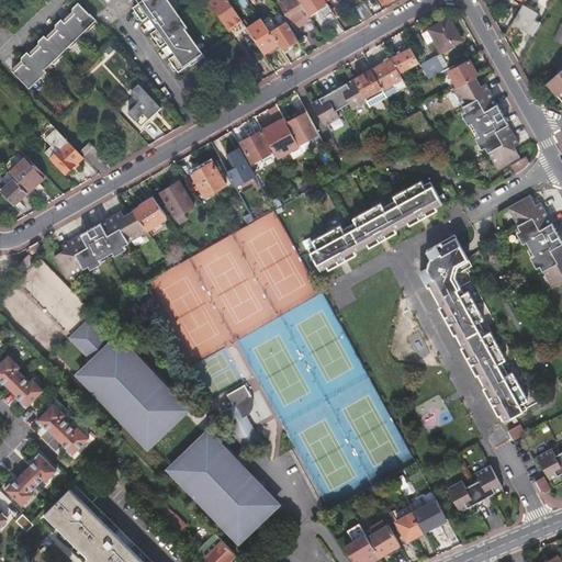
[(168,60),(178,74),(191,65),(190,64),(202,55),(186,31),(189,29),(180,14),(177,18),(168,4),(171,2),(169,0),(136,0),(138,2),(139,4),(134,9),(143,22),(148,18),(153,15),(160,27),(157,31),(152,34),(160,47),(166,44),(170,41),(178,53),(175,56),(168,60)]
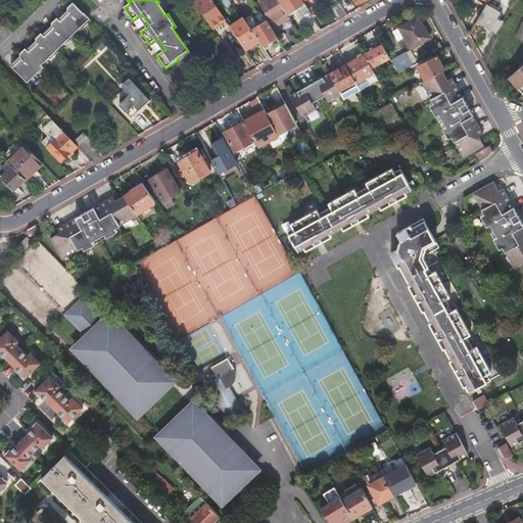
[(198,0),(194,3),(211,29),(225,20),(210,0),(198,0)]
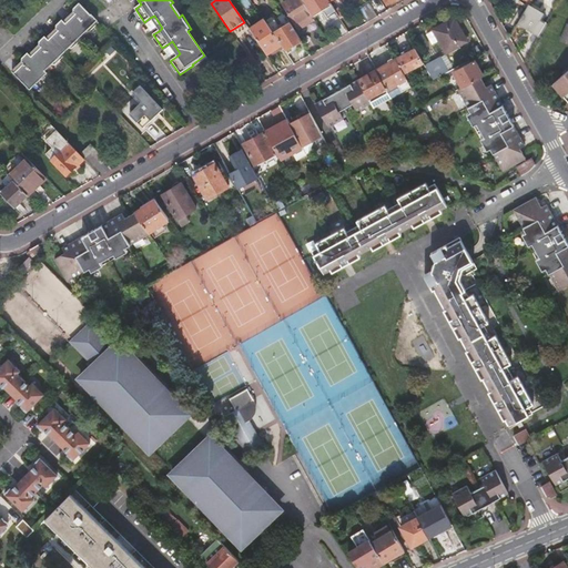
[(311,14),(301,0),(288,0),(283,4),(287,12),(287,13),(287,14),(288,13),(296,26),(294,28),(296,31),(310,22),(306,17),(311,14)]
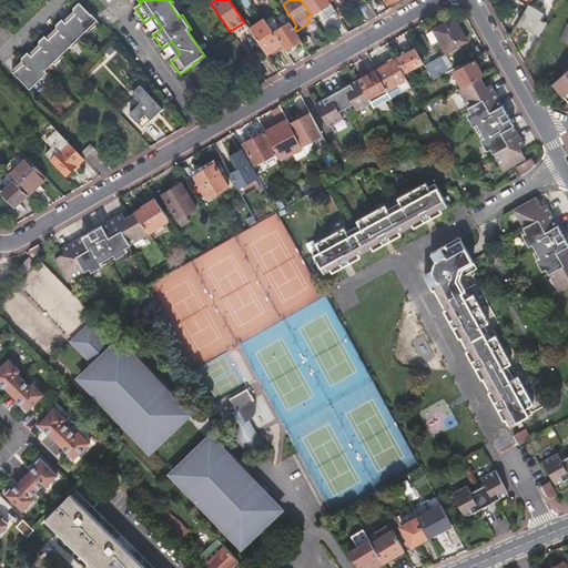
[(328,24),(340,18),(335,10),(330,2),(327,0),(301,0),(311,14),(313,19),(321,13),(328,24)]
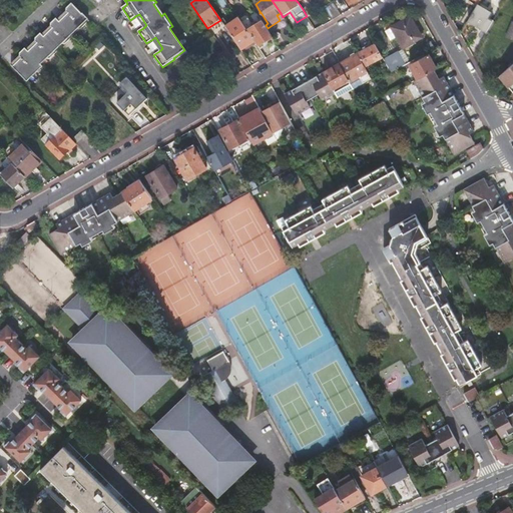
[(325,10),(331,6),(327,0),(324,0),(321,3),(325,10)]
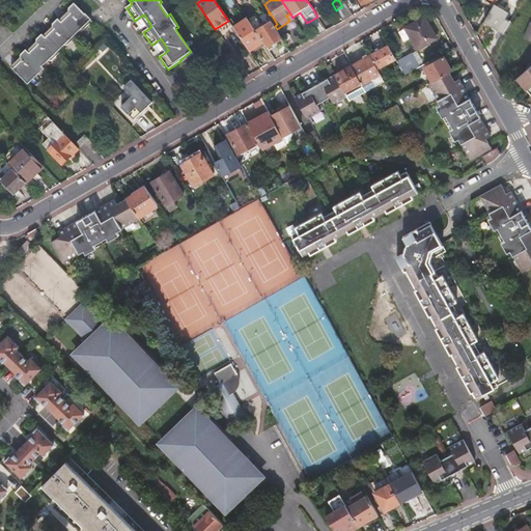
[(494,7),(484,24),(497,31),(503,34),(510,23),(505,20),(507,15),(498,8),(500,6),(496,3),(494,7)]
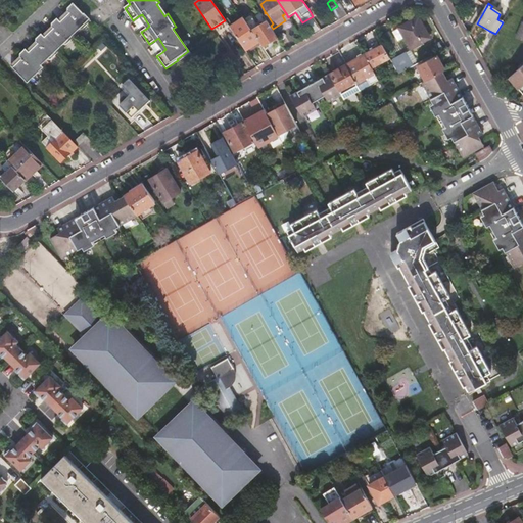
[(12,69),(25,82),(31,77),(34,78),(42,68),(41,67),(46,61),(49,62),(58,53),(56,52),(62,46),(64,47),(74,38),(72,36),(78,31),(80,32),(90,22),(72,4),(65,9),(65,12),(67,14),(59,24),(55,19),(50,25),(50,28),(52,30),(43,39),(40,35),(35,40),(35,44),(36,45),(28,54),(24,50),(18,55),(18,58),(20,60),(12,69)]
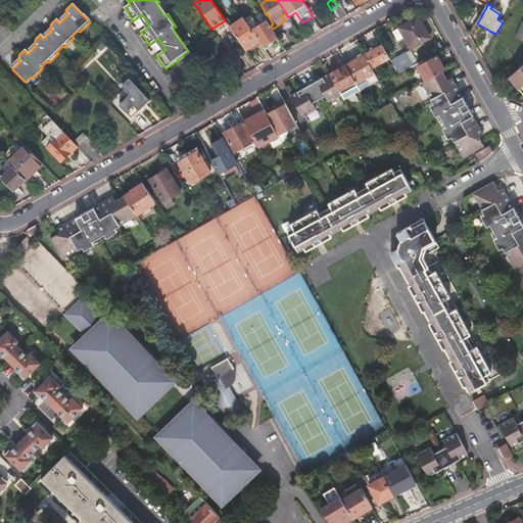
[(338,21),(347,15),(340,4),(337,6),(331,10),(338,21)]
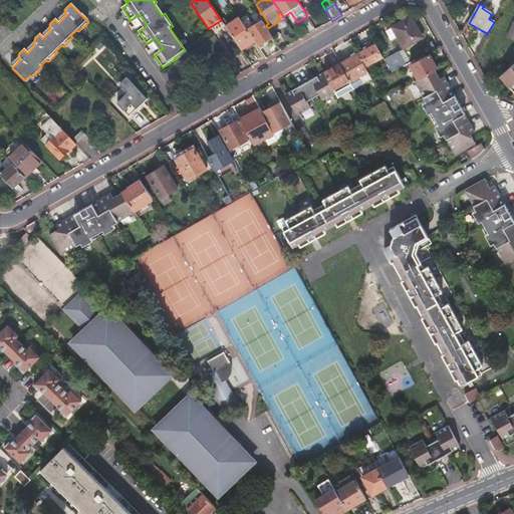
[(482,8),(491,14),(493,11),(484,6),(482,8)]
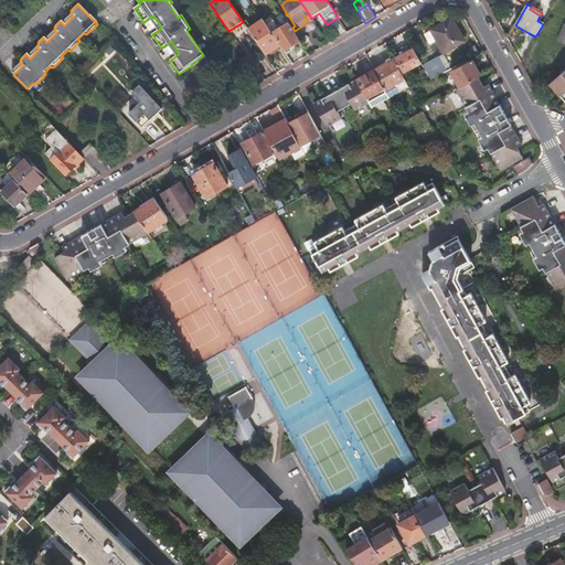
[(338,18),(339,19),(343,17),(338,8),(333,10),(338,18)]
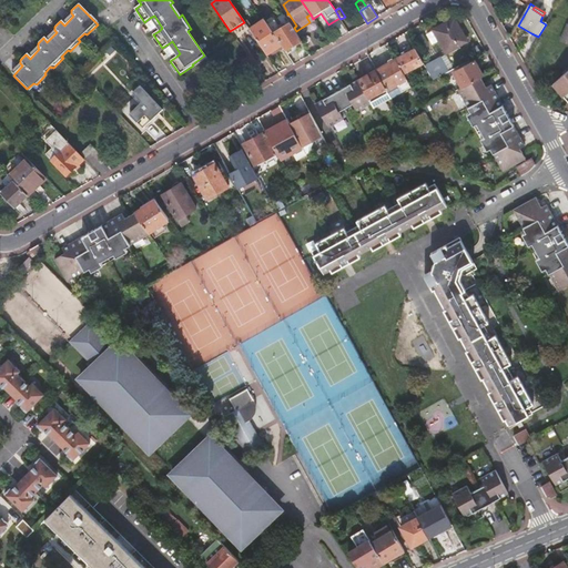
[(154,16),(150,18),(159,31),(162,28),(154,16)]
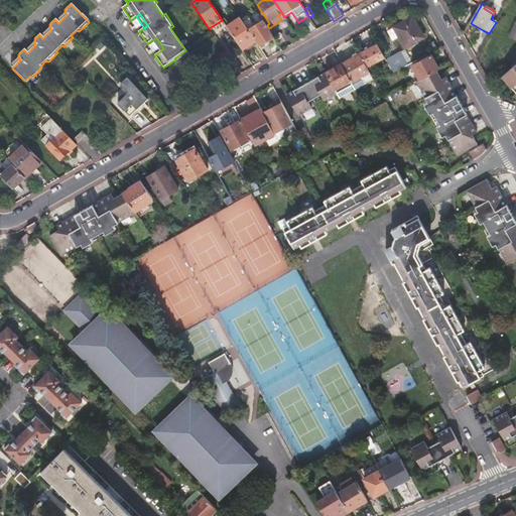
[(393,26),(404,47),(423,36),(411,15),(393,26)]
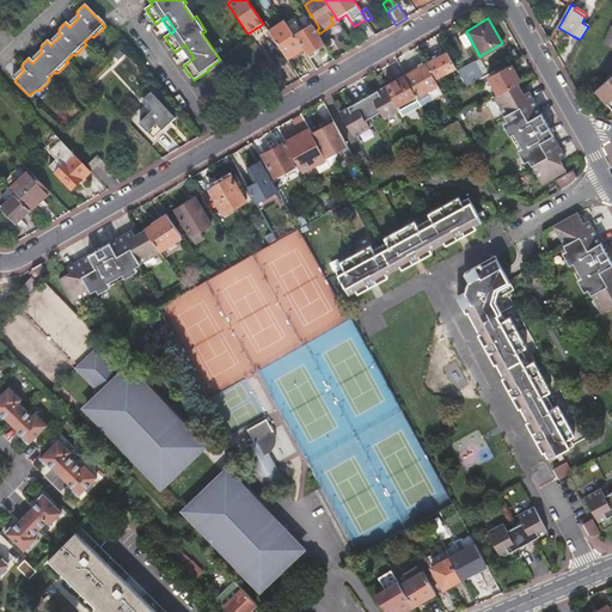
[(268,30),(289,63),(305,53),(287,26),(283,19),(268,30)]
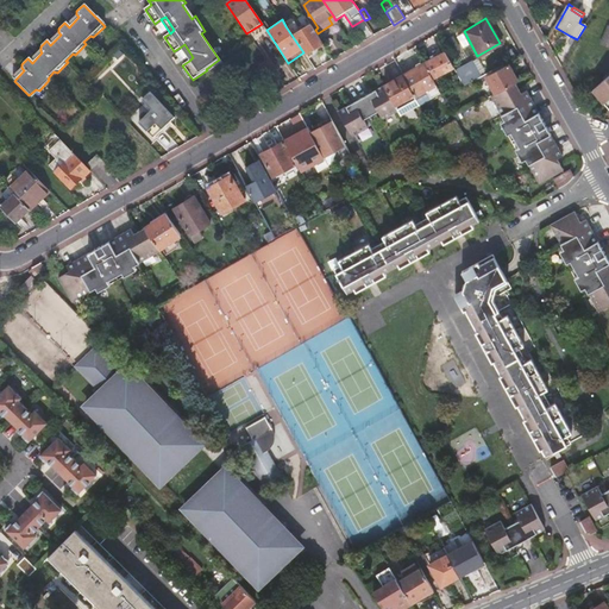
[(303,52),(308,58),(318,52),(316,50),(324,45),(307,19),(300,24),(303,31),(300,33),(293,23),(286,26),(303,52)]
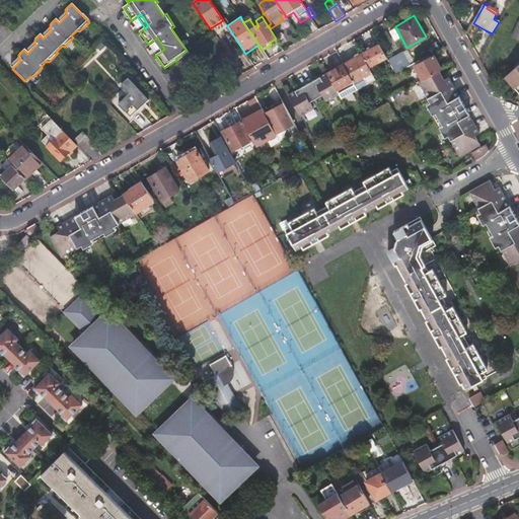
[(478,44),(484,47),(492,33),(486,30),(478,44)]
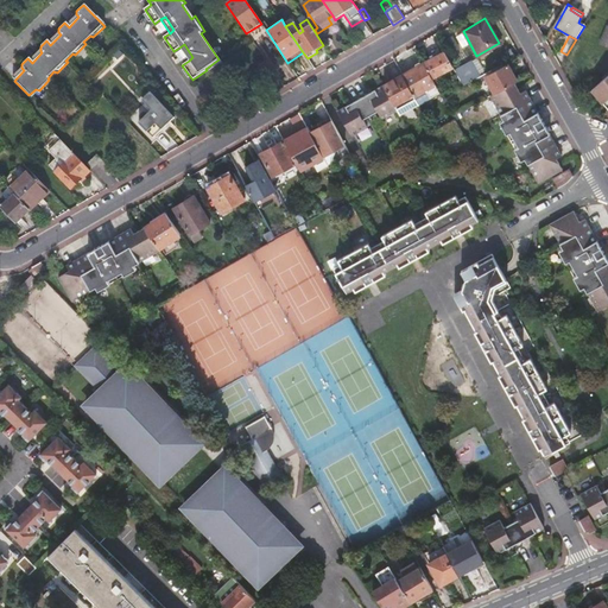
[(179,48),(189,61),(192,57),(184,44),(179,48)]
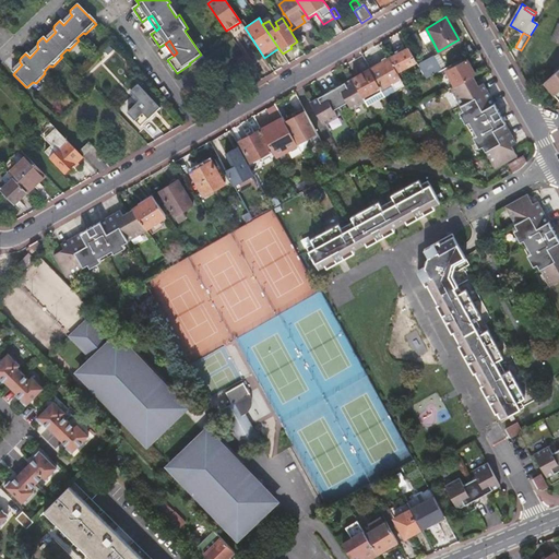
[(390,58),(397,72),(406,67),(406,64),(408,63),(407,61),(414,57),(408,47),(405,49),(404,47),(397,50),(399,52),(390,58)]
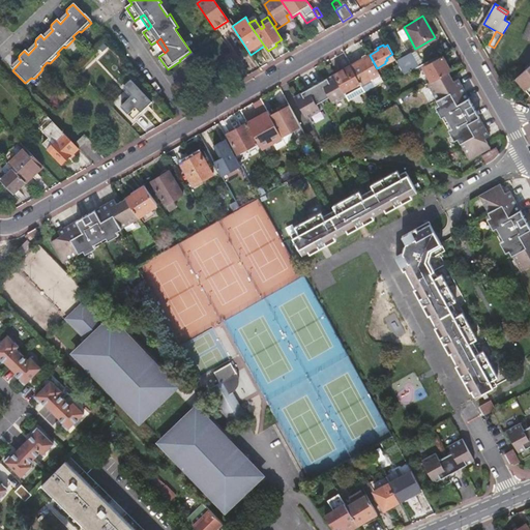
[(417,66),(410,53),(396,61),(404,75),(417,66)]
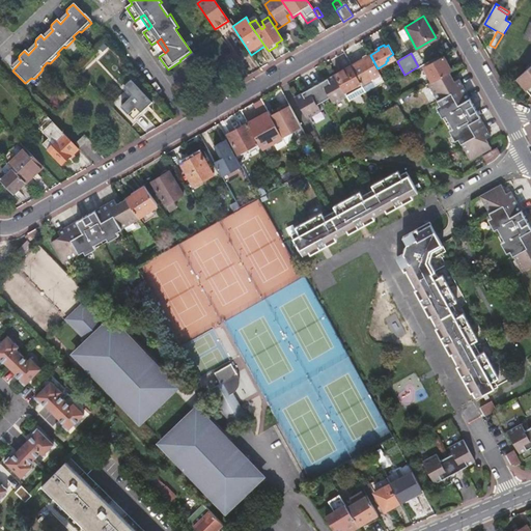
[(381,74),(378,68),(370,55),(369,55),(352,64),(365,90),(374,85),(371,79),(381,74)]
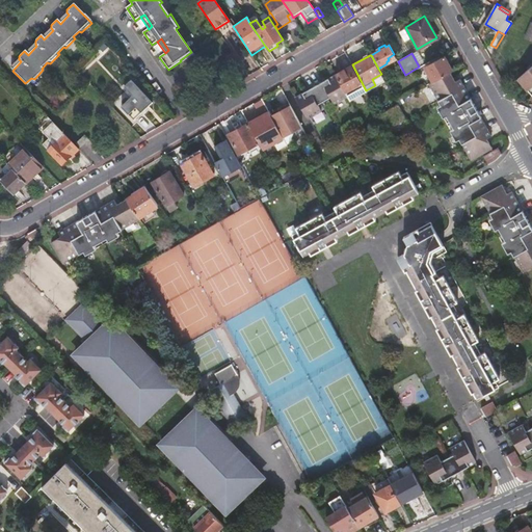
[(424,67),(432,81),(449,72),(452,70),(444,56),(424,67)]
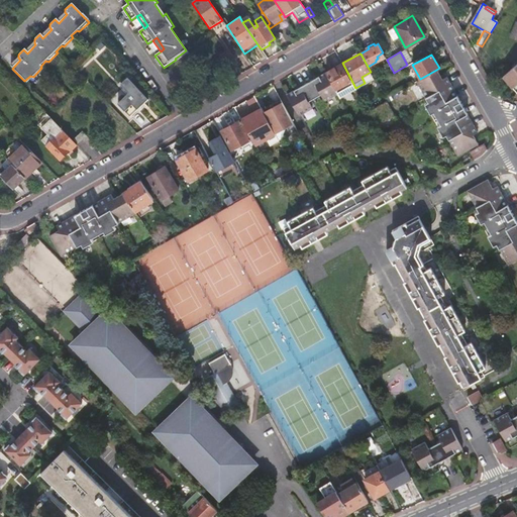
[(338,94),(340,98),(356,89),(355,88),(342,63),(326,72),(338,94)]
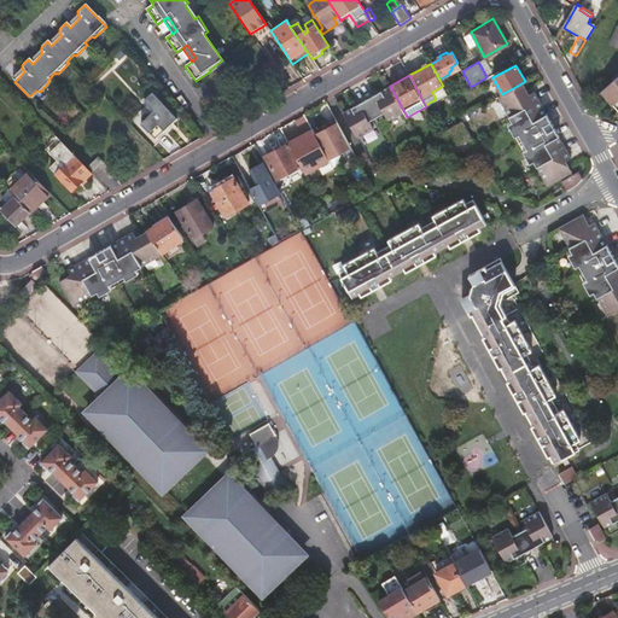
[(617,105),(617,75),(600,91),(611,105),(614,101),(617,105)]
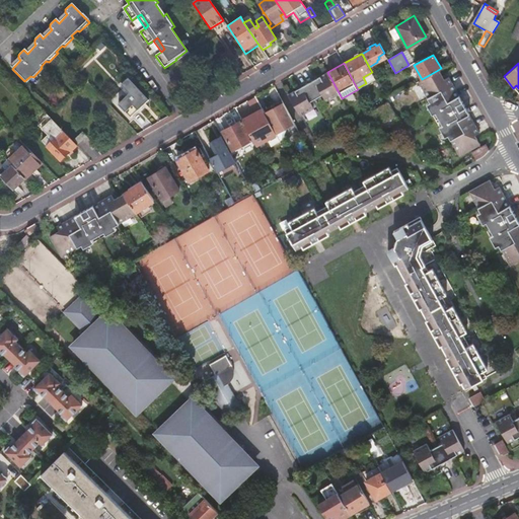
[(438,70),(422,79),(418,81),(432,105),(428,107),(432,115),(435,113),(442,124),(438,126),(442,133),(445,131),(459,155),(479,144),(474,135),(479,133),(465,107),(464,107),(461,102),(462,102),(448,77),(443,79),(438,70)]
